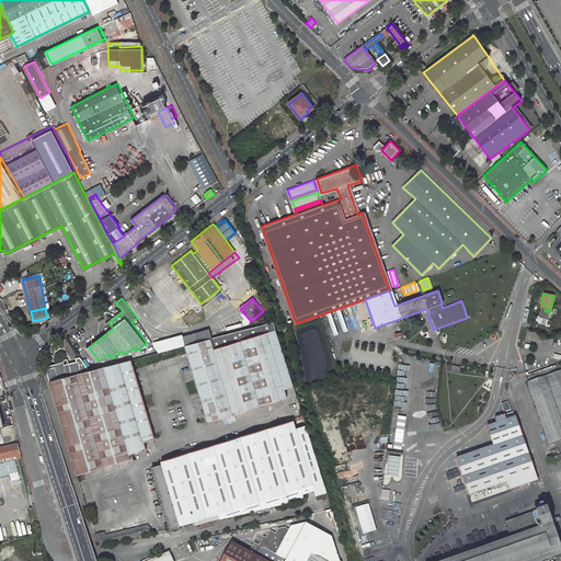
[(325,313),(332,335),(356,328),(353,319),(350,319),(348,315),(341,317),(339,309),(325,313)]
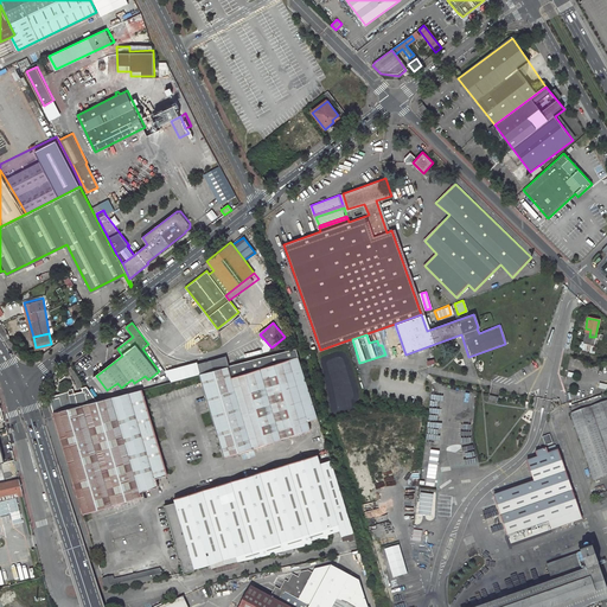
[(264,443),(311,429),(308,422),(319,420),(296,347),(229,366),(199,374),(225,457),(241,451),(242,452),(251,448),(254,447),(254,448),(264,445),(264,443)]
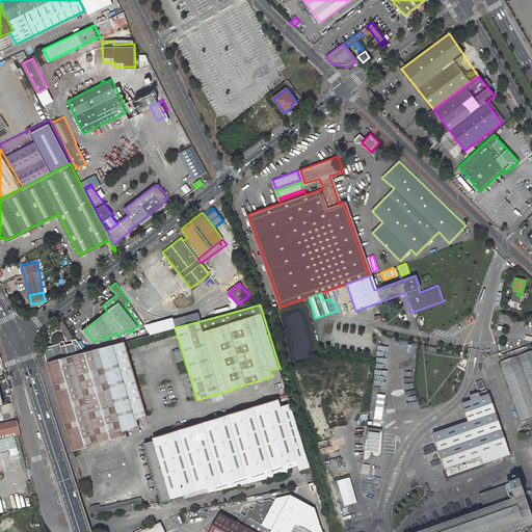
[(201,321),(197,312),(147,324),(153,334),(175,327),(201,321)]
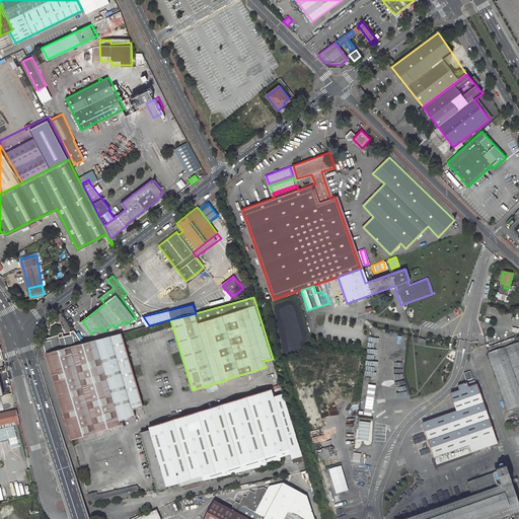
[(59,335),(44,339),(43,342),(46,352),(82,343),(82,342),(74,331),(70,331),(70,335),(64,337),(63,332),(58,334),(59,335)]
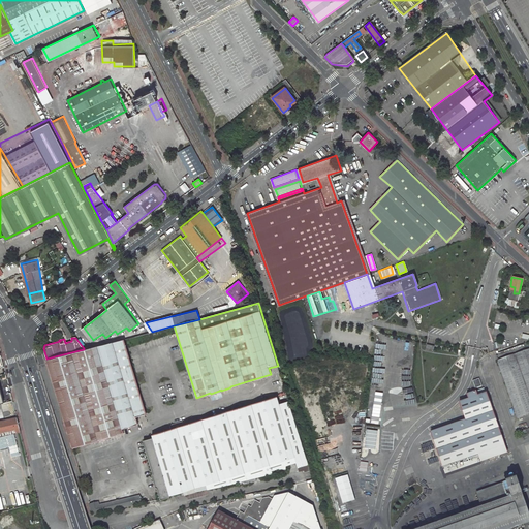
[(60,405),(73,448),(124,433),(122,428),(136,424),(137,422),(136,417),(147,414),(124,339),(84,349),(47,359),(48,362),(49,366),(57,392),(59,398),(60,405)]
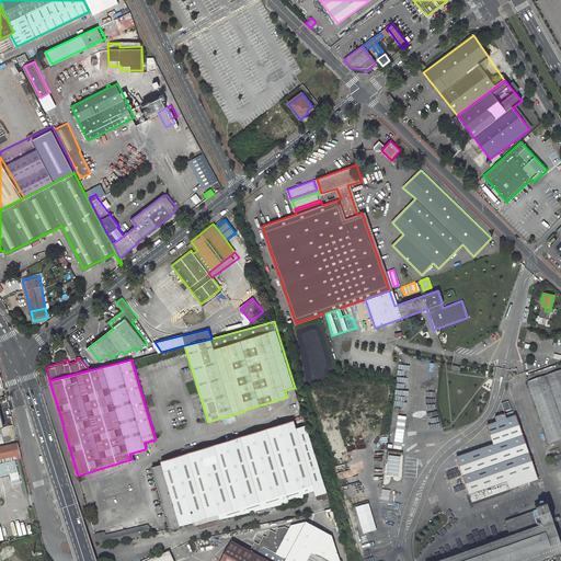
[(560,373),(527,385),(529,393),(560,381),(560,373)]
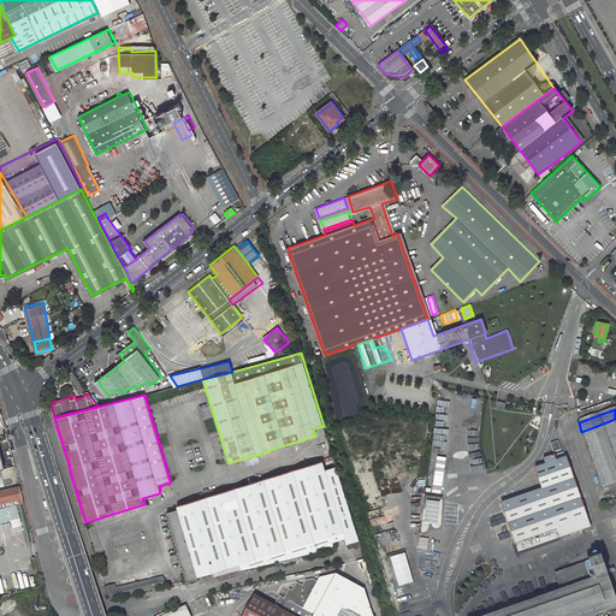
[(615,419),(581,432),(602,490),(615,484),(615,419)]
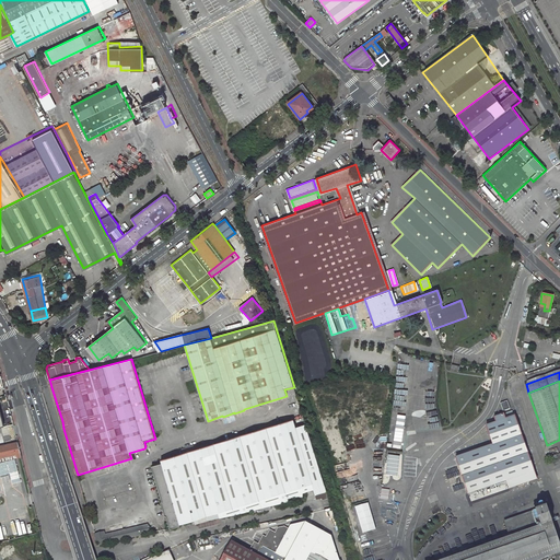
[(10,412),(0,412),(0,421),(1,427),(12,424),(10,412)]
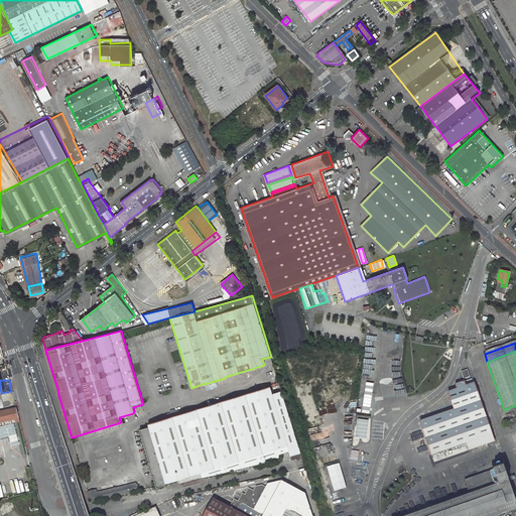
[(446,394),(453,411),(420,423),(431,456),(464,443),(465,443),(468,450),(494,441),(474,385),(465,388),(463,383),(454,386),(456,391),(446,394)]
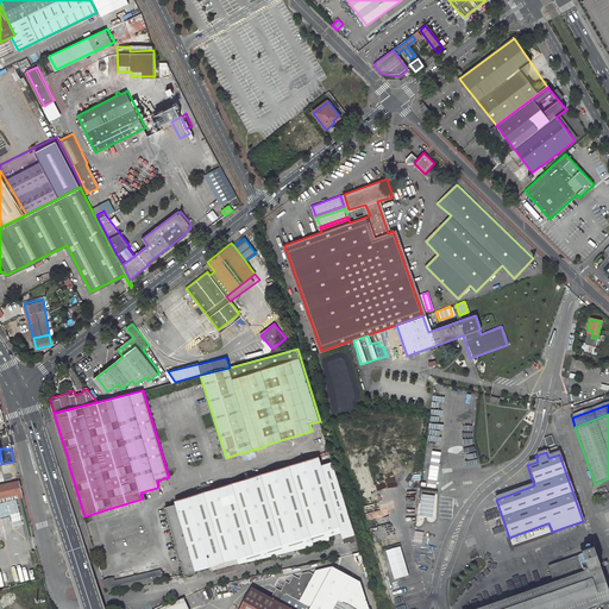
[(182,497),(175,500),(176,502),(176,504),(165,507),(186,575),(198,572),(198,570),(212,565),(213,570),(225,566),(275,554),(295,550),(330,541),(331,528),(340,526),(344,538),(355,535),(356,535),(333,462),(322,465),(319,456),(182,497)]
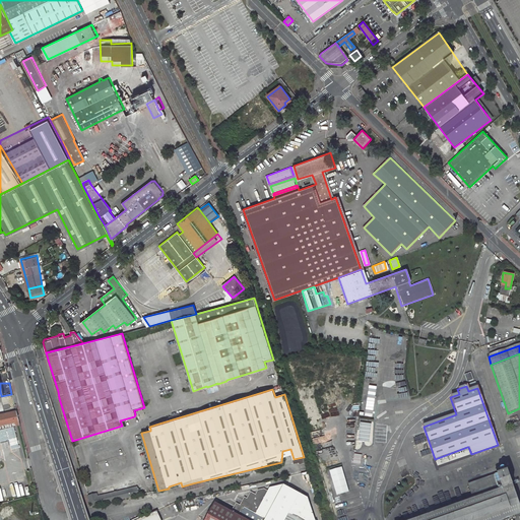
[(11,412),(0,414),(0,425),(14,423),(11,412)]
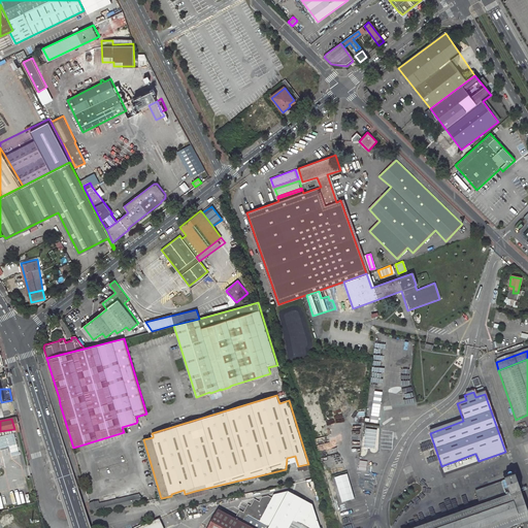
[(373,449),(376,430),(365,428),(362,447),(373,449)]
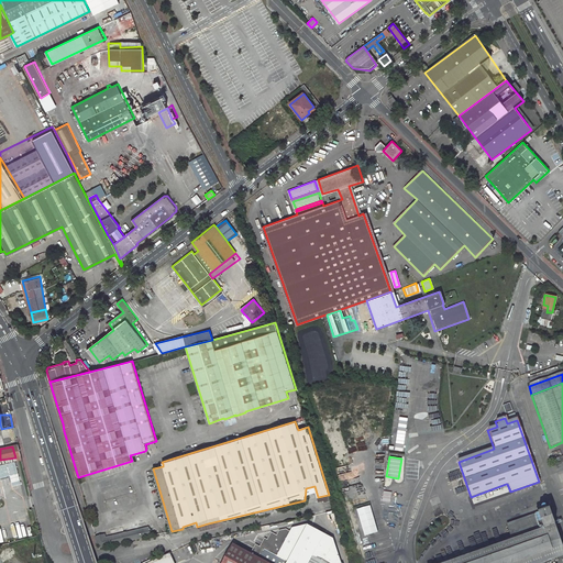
[(506,484),(471,497),(474,505),(510,492),(507,484),(506,484)]
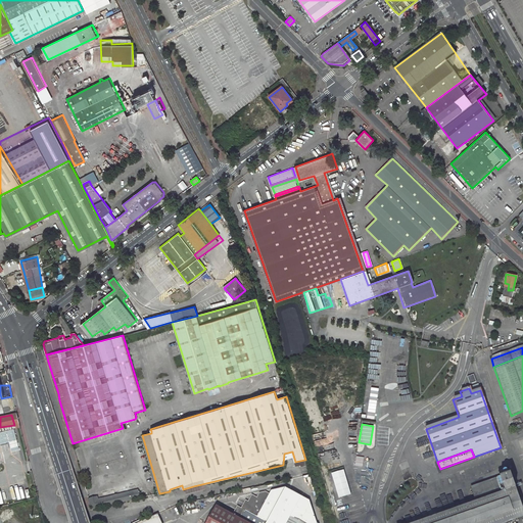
[(464,470),(466,476),(492,468),(490,461),(464,470)]
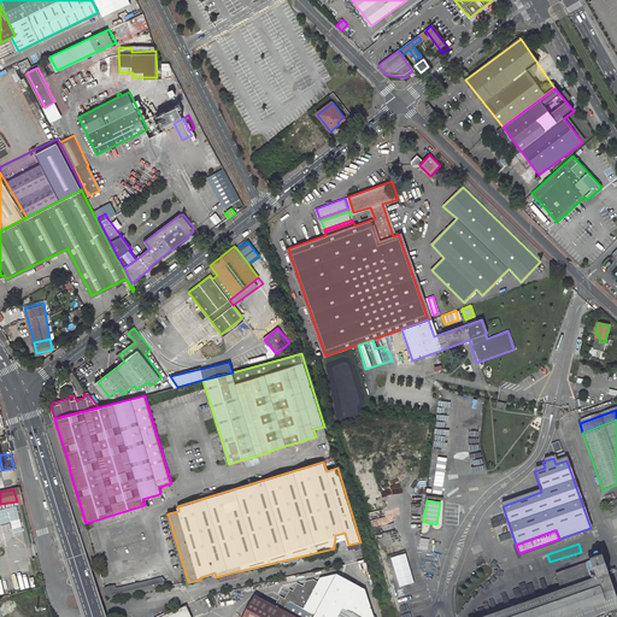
[(389,559),(400,612),(430,605),(421,558),(416,559),(416,554),(389,559)]
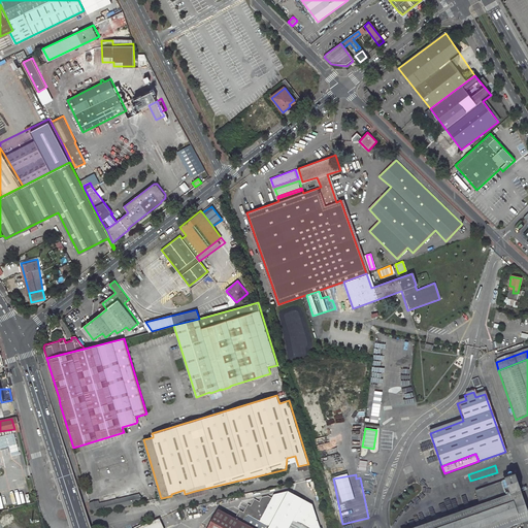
[(468,475),(432,487),(435,498),(472,486),(468,475)]
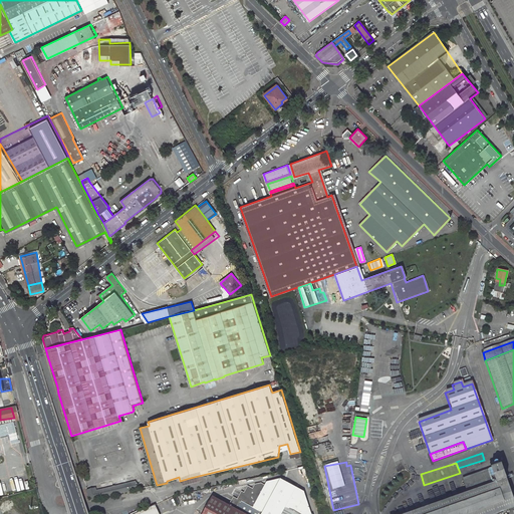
[(431,505),(406,513),(490,513),(513,506),(513,502),(501,466),(463,479),(467,493),(437,503),(435,496),(429,498),(431,505)]
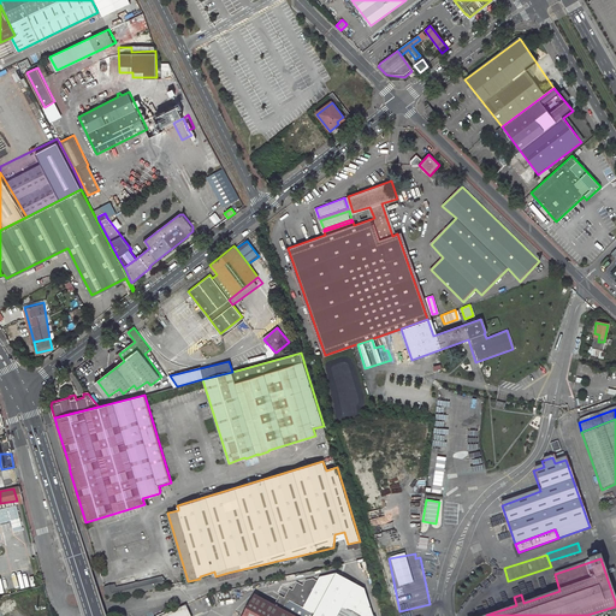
[(343,615),(347,611),(355,615),(374,615),(367,594),(341,575),(324,580),(321,584),(317,581),(311,584),(307,588),(301,585),(296,593),(294,591),(289,600),(283,598),(279,605),(278,609),(285,612),(290,602),(315,615),(343,615)]
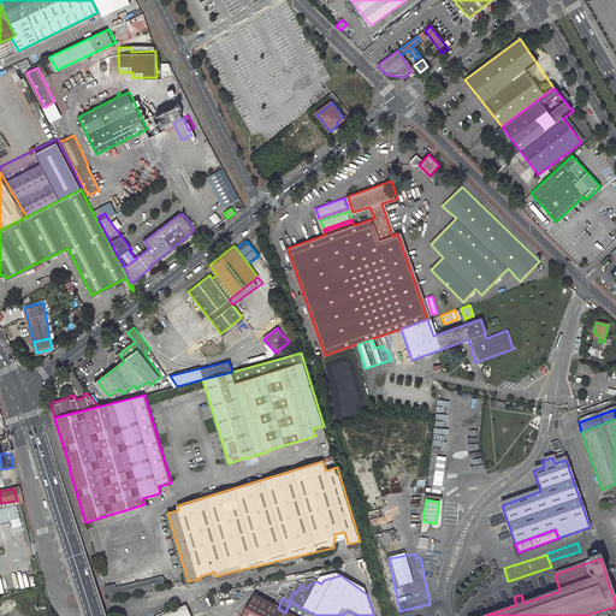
[(129,596),(165,586),(163,576),(126,586),(129,596)]
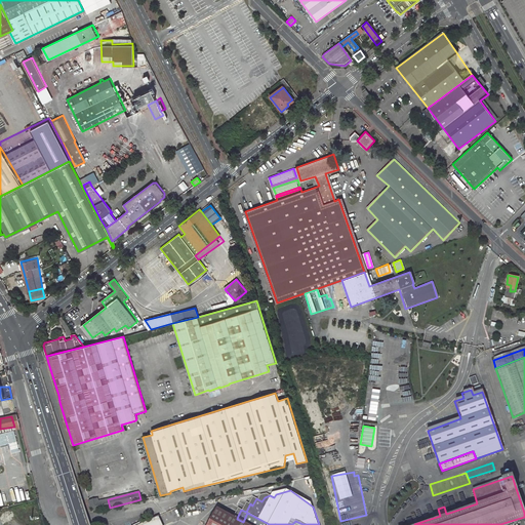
[(89,500),(91,508),(95,511),(110,508),(108,499),(99,501),(98,497),(89,500)]
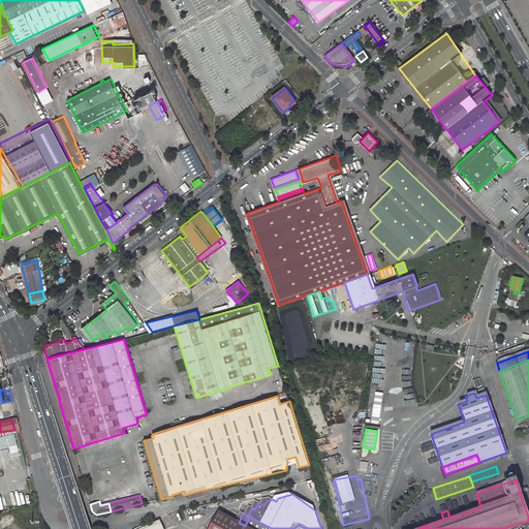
[(271,528),(249,517),(245,526),(239,523),(240,520),(235,517),(232,520),(222,514),(213,528),(271,528)]
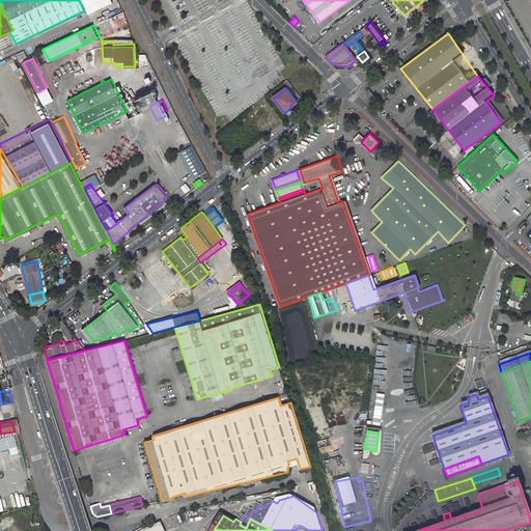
[(166,530),(162,522),(140,530),(166,530)]
